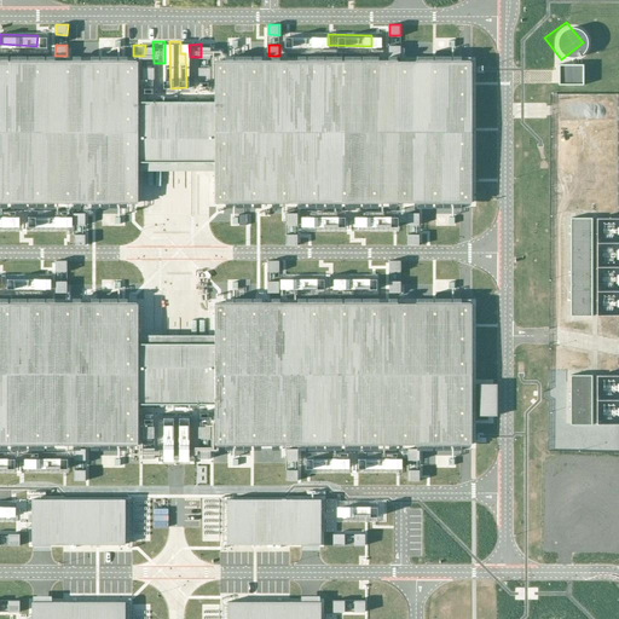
[(391,55),(401,55),(401,45),(391,45),(391,55)]
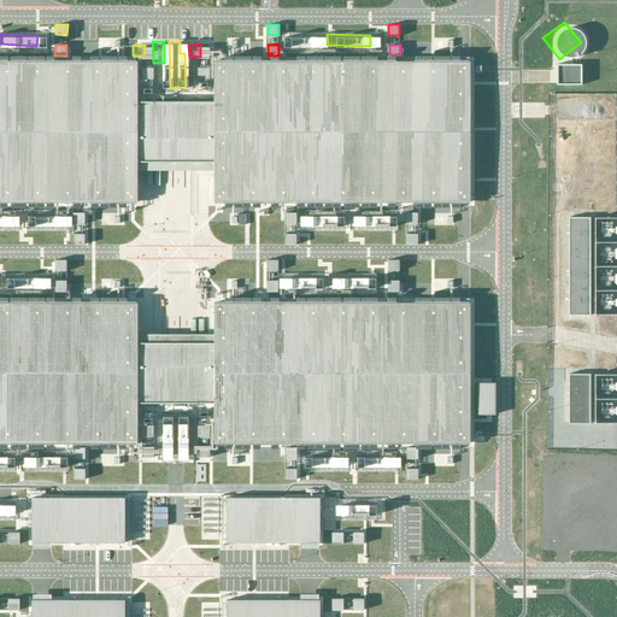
[(137,63),(0,62),(0,201),(137,201),(137,170),(213,170),(213,201),(470,201),(470,63),(213,63),(213,103),(137,103),(137,63)]
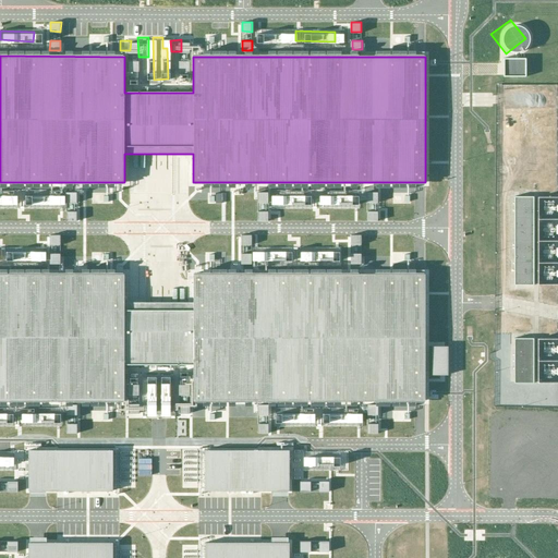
[(170,82),(182,82),(183,59),(171,59),(170,82)]
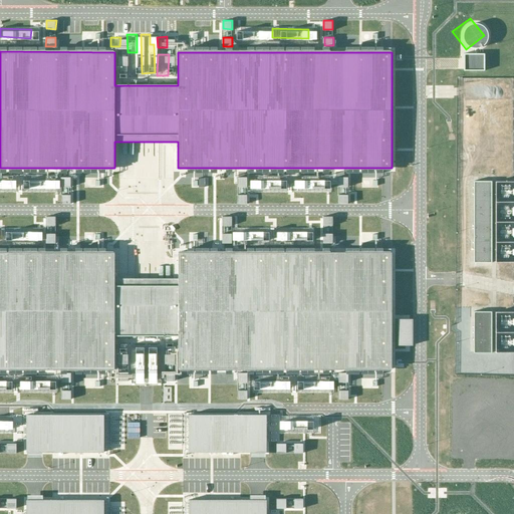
[(483,56),(464,56),(464,71),(483,72),(483,56)]
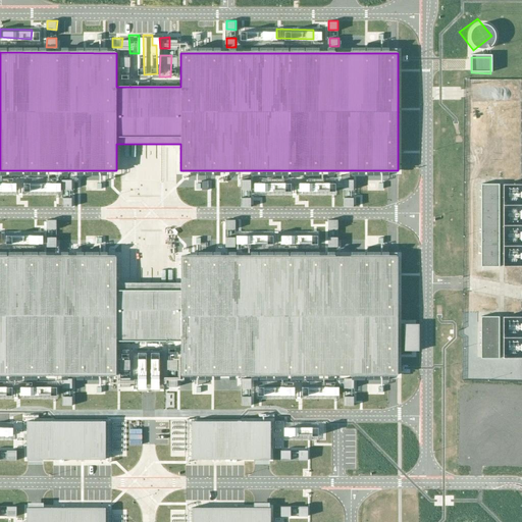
[(127,65),(127,73),(137,72),(136,64),(127,65)]
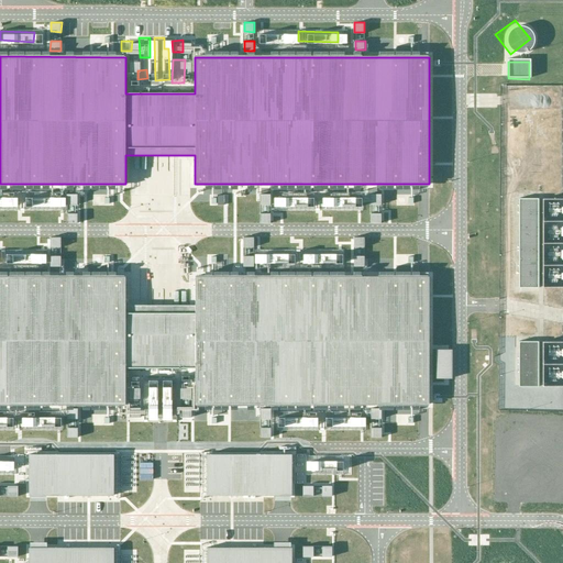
[(496,129),(531,128),(531,103),(532,103),(531,85),(496,85),(496,101),(500,101),(500,113),(496,113),(496,129)]
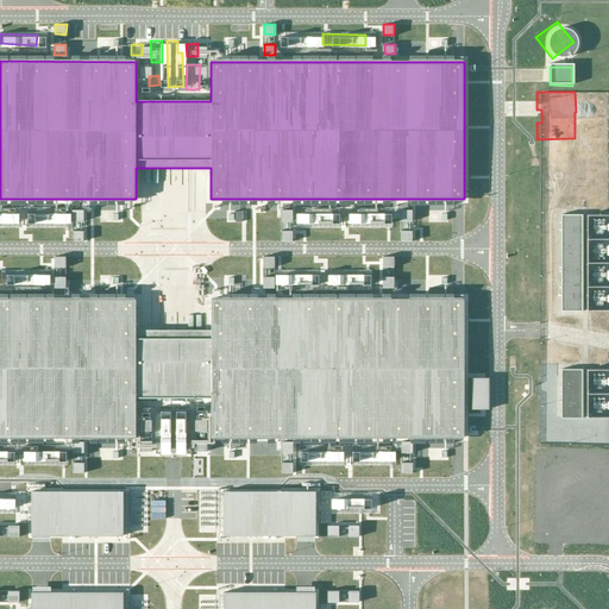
[(391,219),(403,219),(403,207),(391,207),(391,219)]
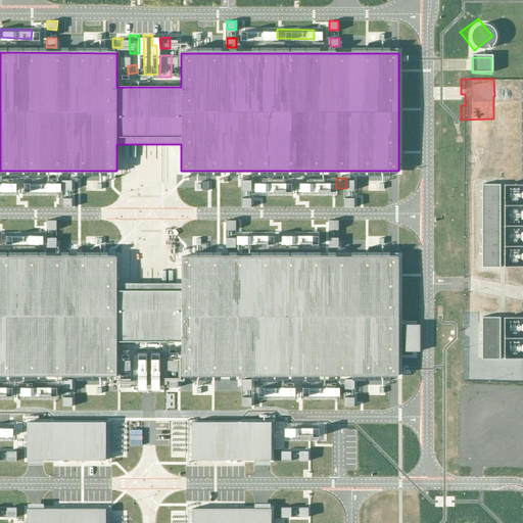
[(63,188),(73,188),(73,179),(63,179),(63,188)]
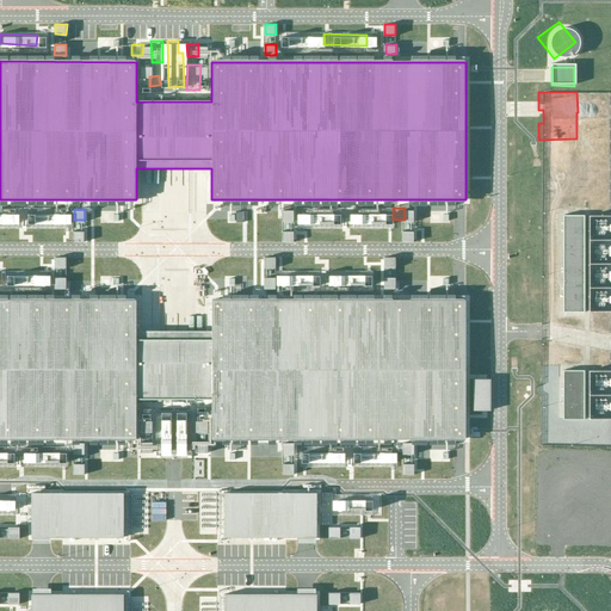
[(283,220),(294,220),(294,209),(283,209),(283,220)]
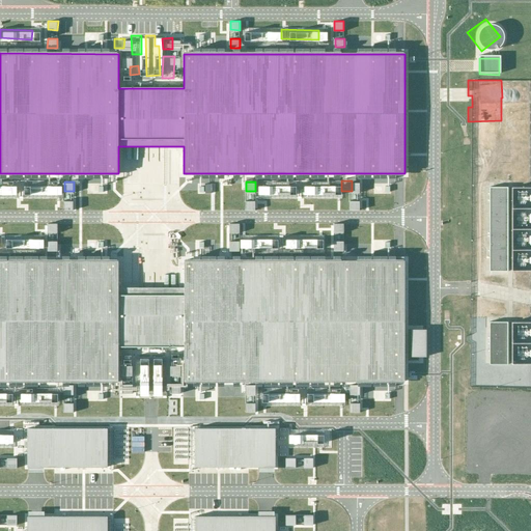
[(352,191),(362,191),(362,182),(352,182),(352,191)]
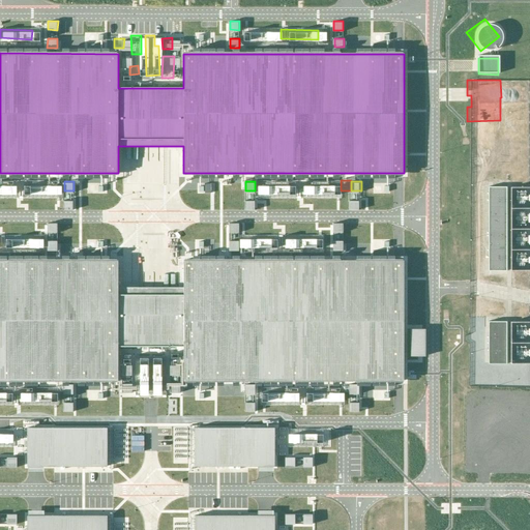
[(0,182),(0,194),(9,194),(8,182),(0,182)]
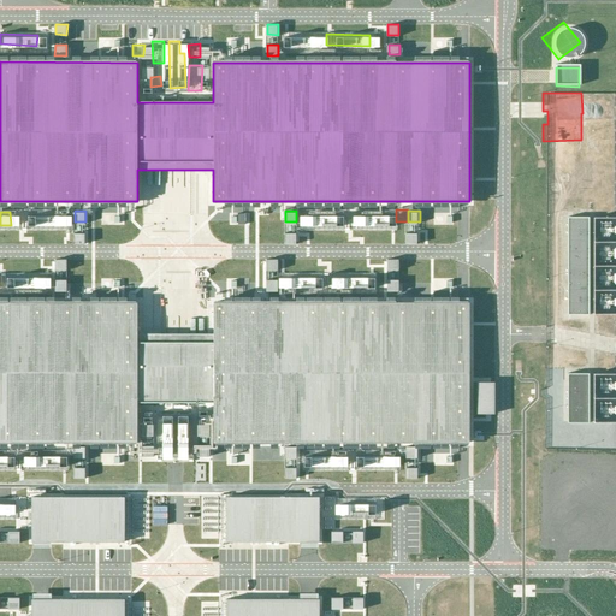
[(426,212),(426,224),(445,223),(445,215),(439,215),(439,212),(426,212)]
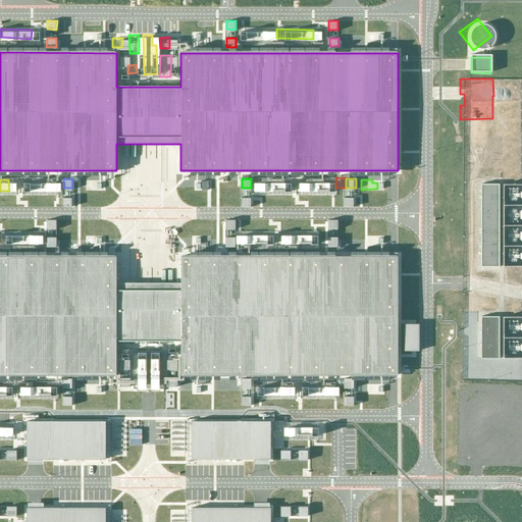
[(53,190),(53,180),(15,180),(15,191),(53,190)]
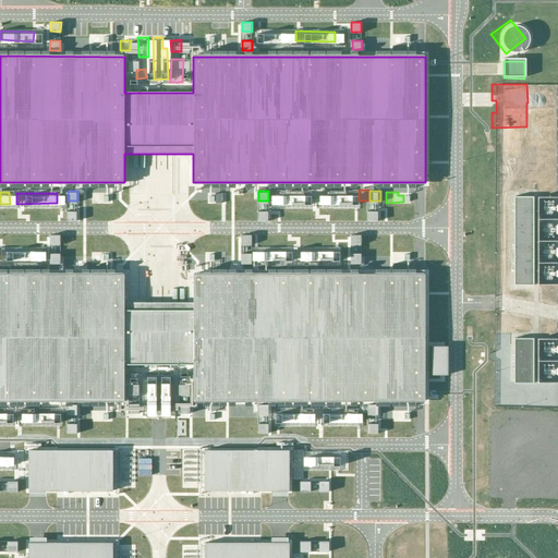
[(85,193),(85,202),(100,202),(99,193),(85,193)]
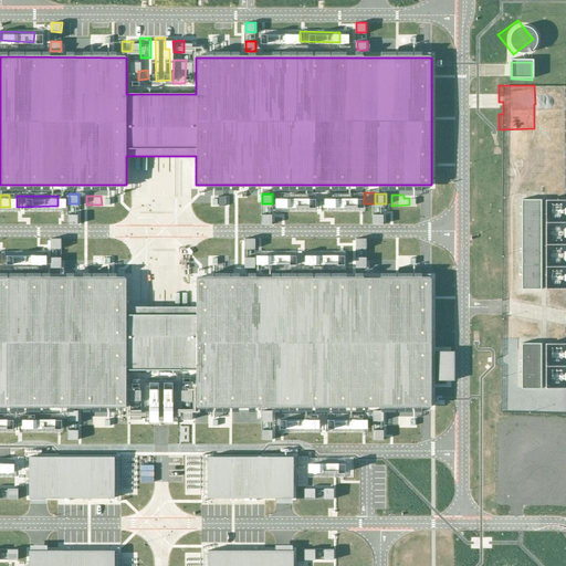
[(314,206),(334,206),(334,210),(355,210),(355,196),(314,196),(314,206)]
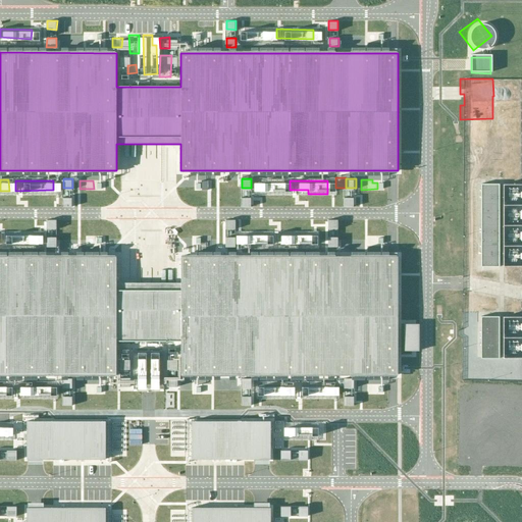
[(504,267),(521,266),(521,184),(504,185),(504,267)]
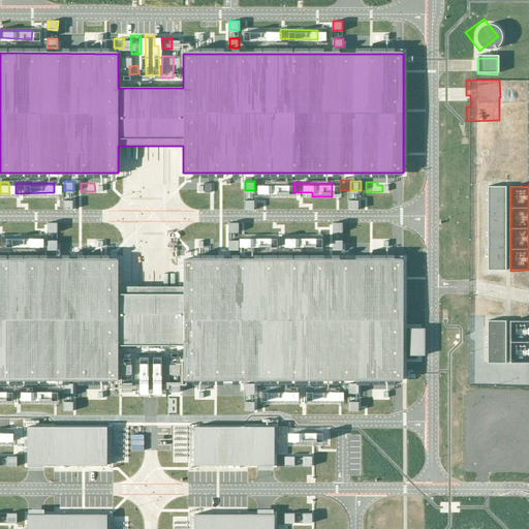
[(489,187),(489,271),(506,271),(506,187),(489,187)]
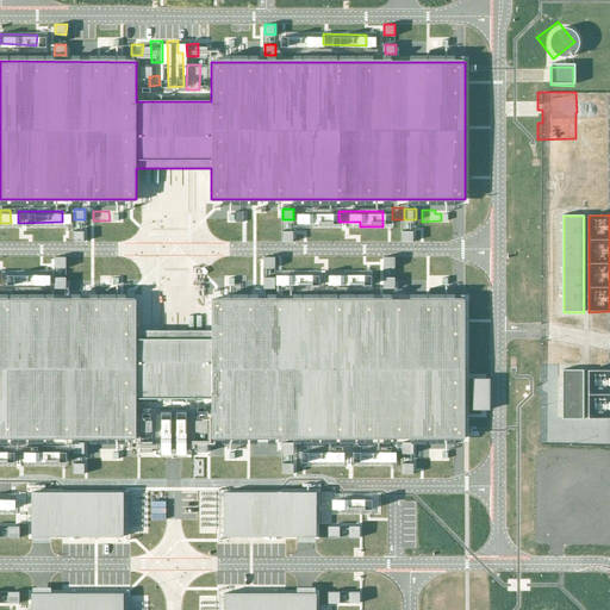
[(75,241),(86,241),(86,230),(75,230),(75,241)]
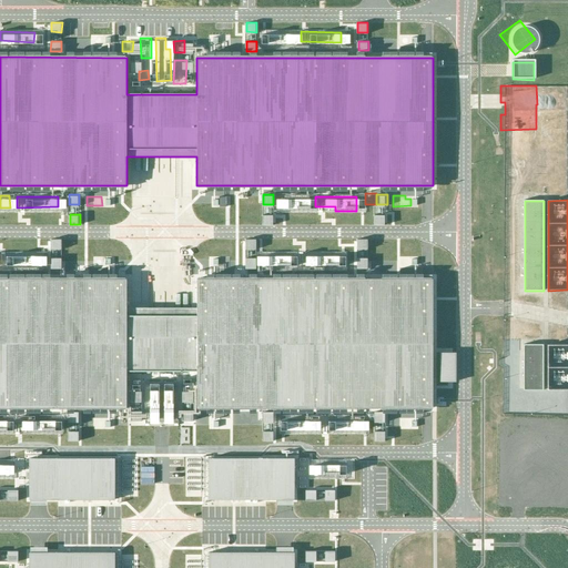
[(264,224),(274,224),(274,214),(264,214),(264,224)]
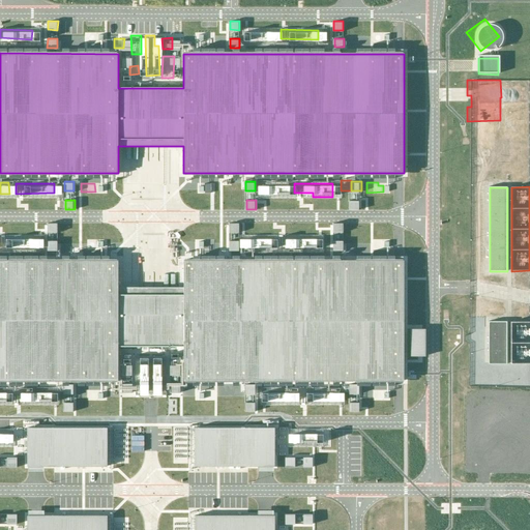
[(351,209),(360,209),(360,200),(351,200),(351,209)]
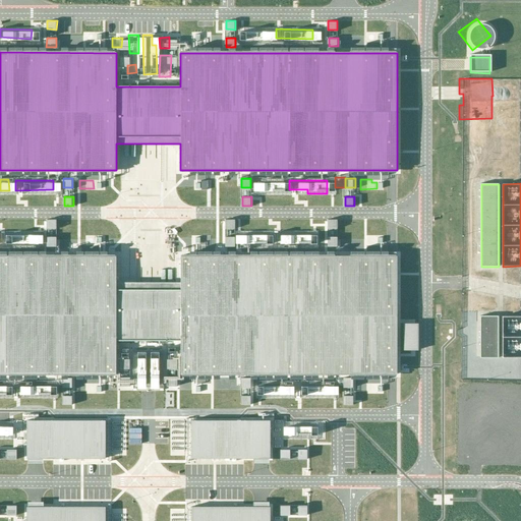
[(47,228),(57,228),(57,219),(47,219),(47,228)]
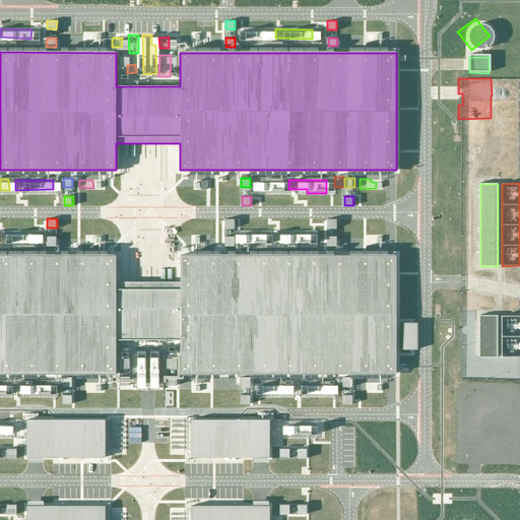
[(225,228),(236,228),(236,218),(225,218),(225,228)]
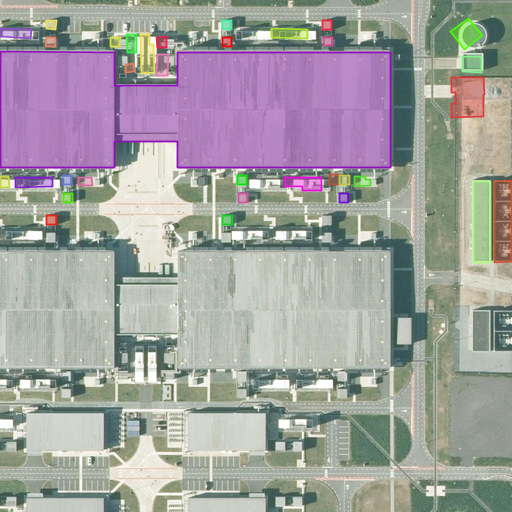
[(323,224),(332,224),(332,215),(323,215),(323,224)]
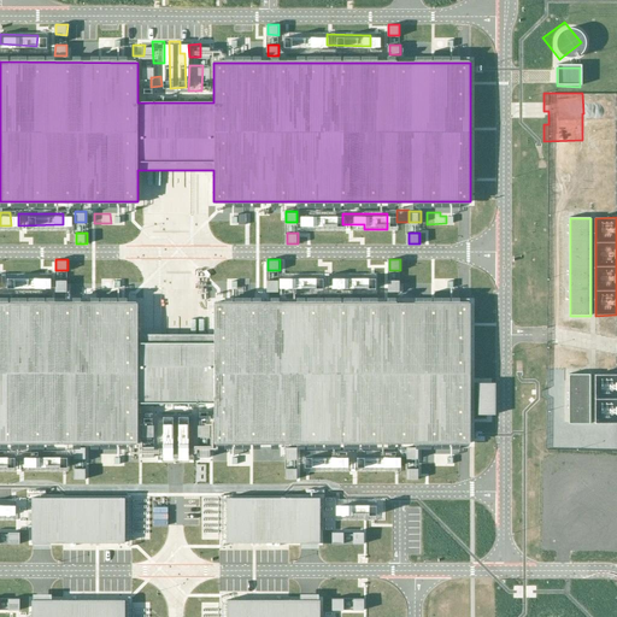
[(268,289),(280,289),(280,278),(268,278),(268,289)]
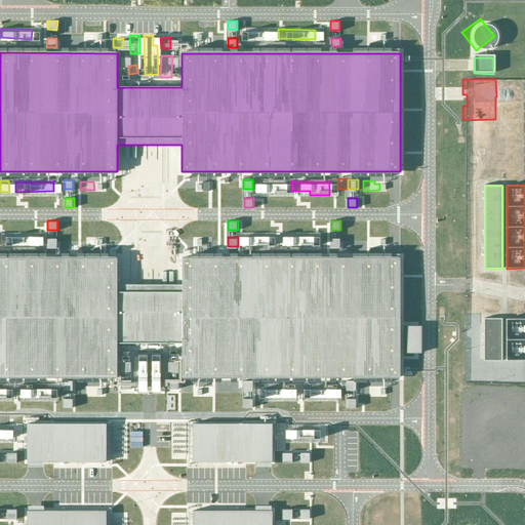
[(331,246),(340,246),(340,237),(331,237),(331,246)]
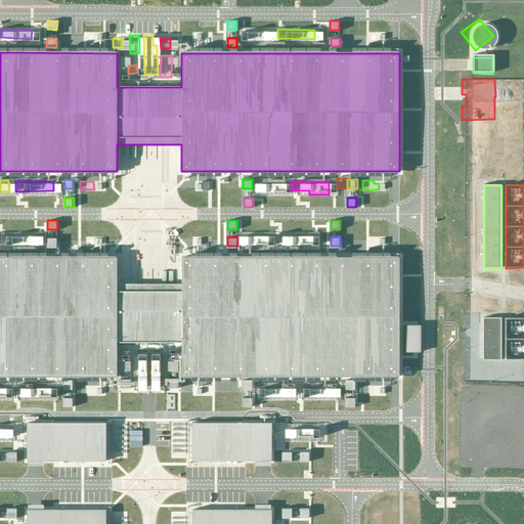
[(48,247),(57,247),(57,237),(48,237),(48,247)]
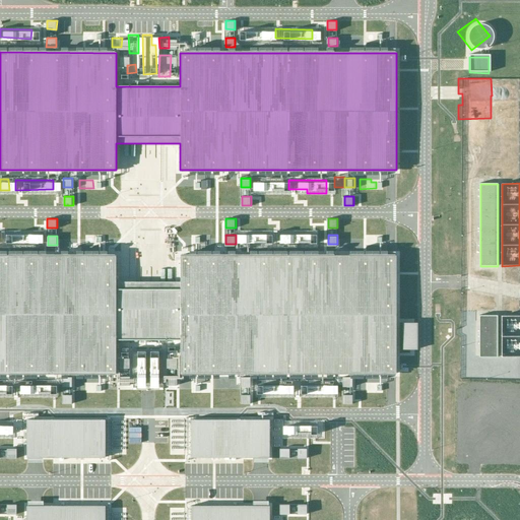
[(116,255),(0,255),(0,373),(116,373),(116,346),(180,346),(180,373),(396,373),(396,255),(180,255),(180,289),(116,289),(116,255)]
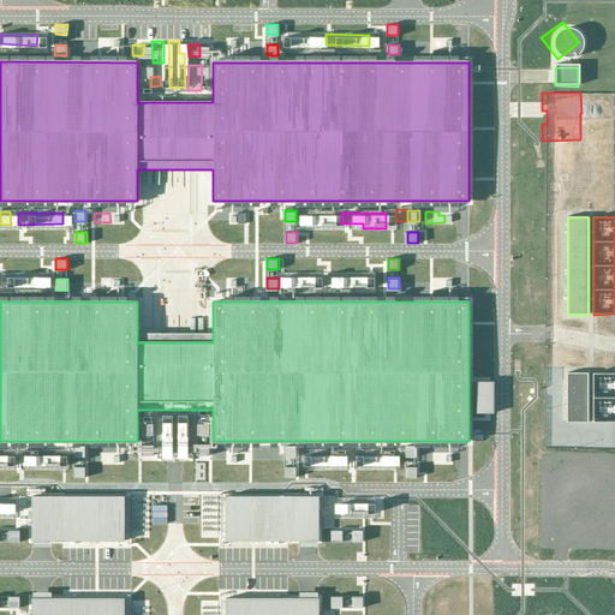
[(614,372),(593,374),(593,423),(614,423),(614,372)]
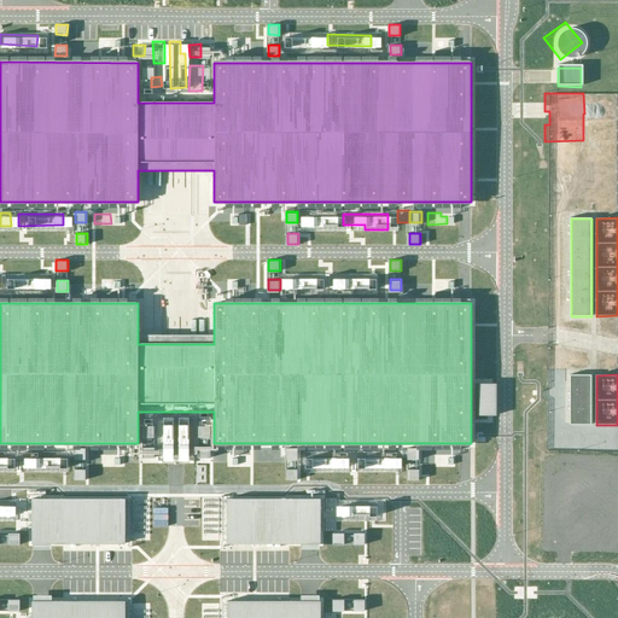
[(592,375),(571,375),(571,425),(592,425),(592,375)]
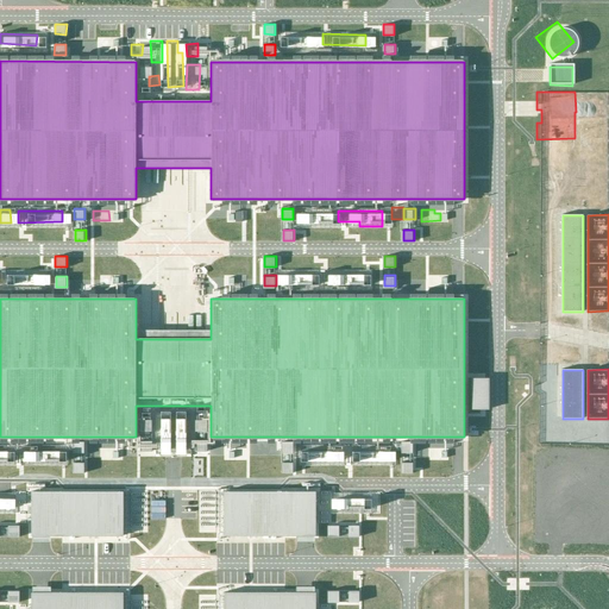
[(64,439),(63,453),(77,453),(77,439),(64,439)]
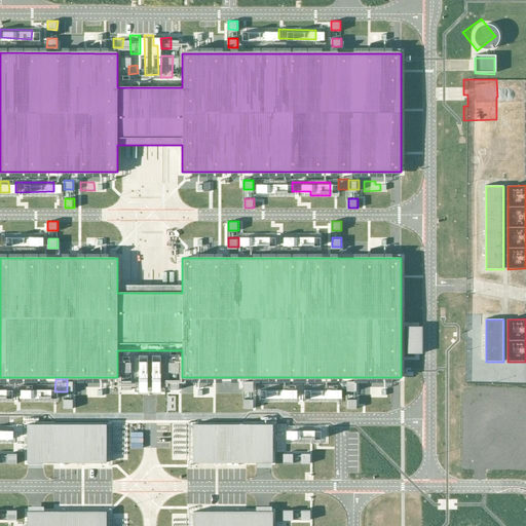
[(189,389),(189,397),(207,397),(207,381),(194,382),(194,389),(189,389)]
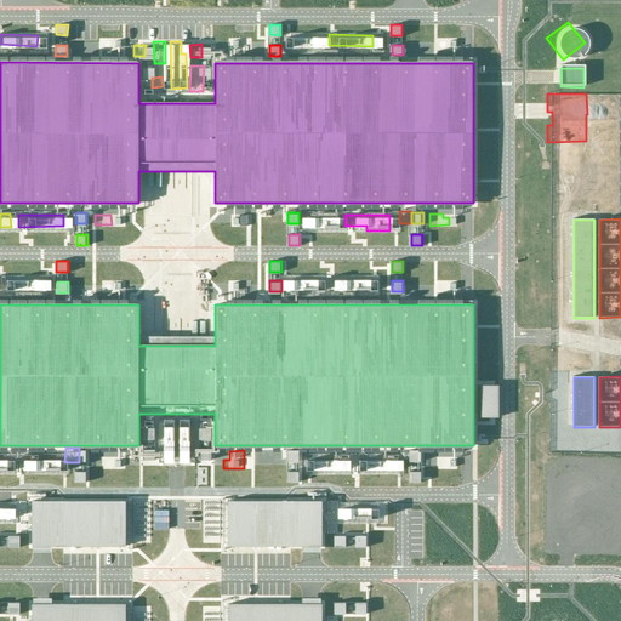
[(450,468),(450,460),(443,460),(443,455),(429,456),(429,468),(450,468)]
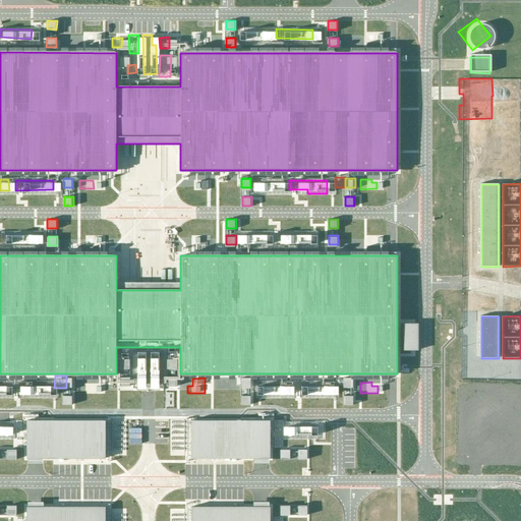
[(106,419),(30,419),(30,457),(106,457),(106,419)]
